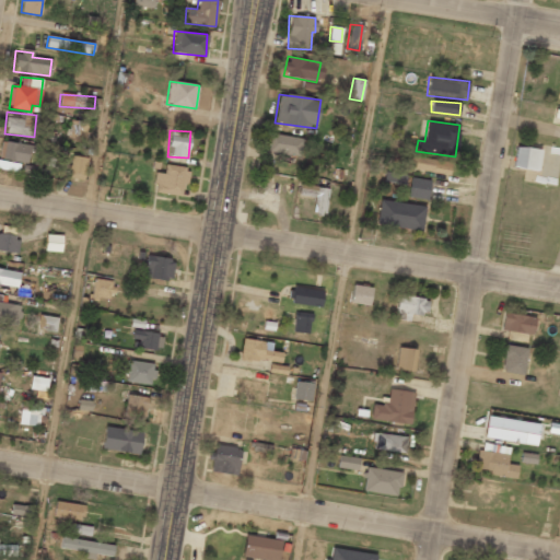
[(301,155),(302,137),(269,135),(268,153),(301,155)]
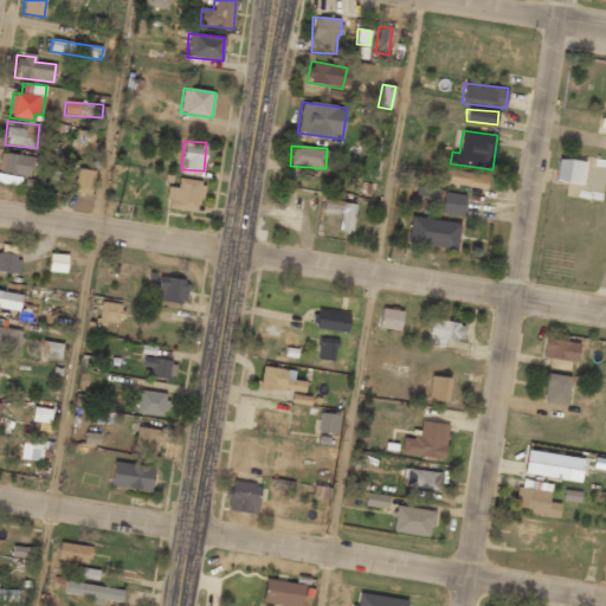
[(0,158),(0,171),(30,176),(33,158),(1,152),(0,158)]
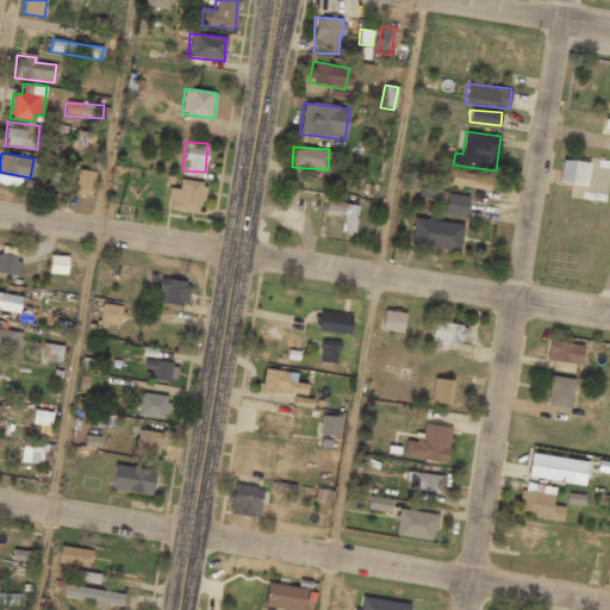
[(559,182),(586,186),(589,162),(561,160),(559,182)]
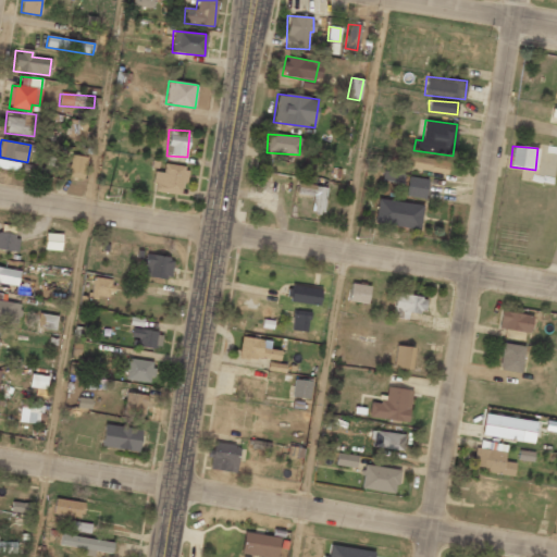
[(86,157),(71,155),(67,177),(84,180),(86,157)]
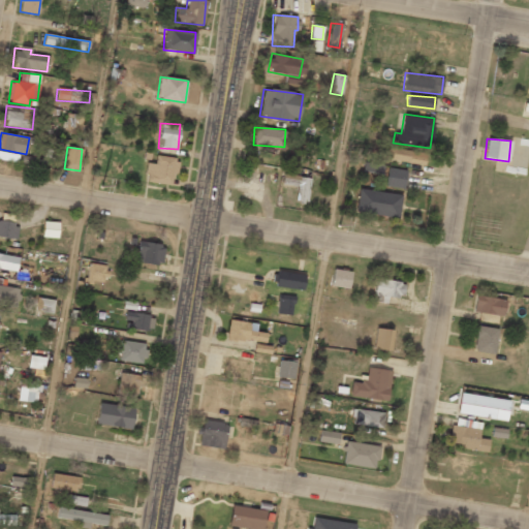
[(390,159),(424,165),(426,154),(392,148),(390,159)]
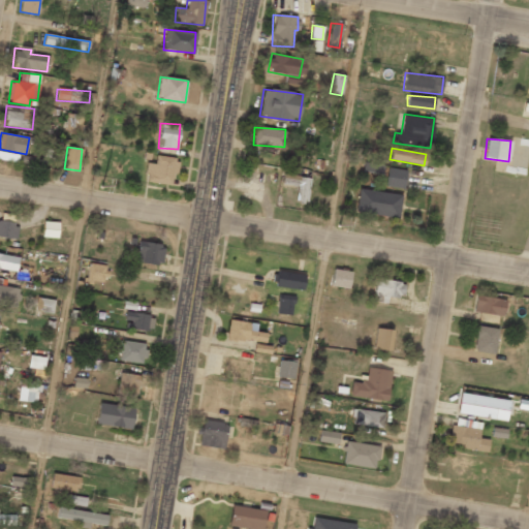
[(0,159),(18,161),(18,154),(0,151),(0,159)]
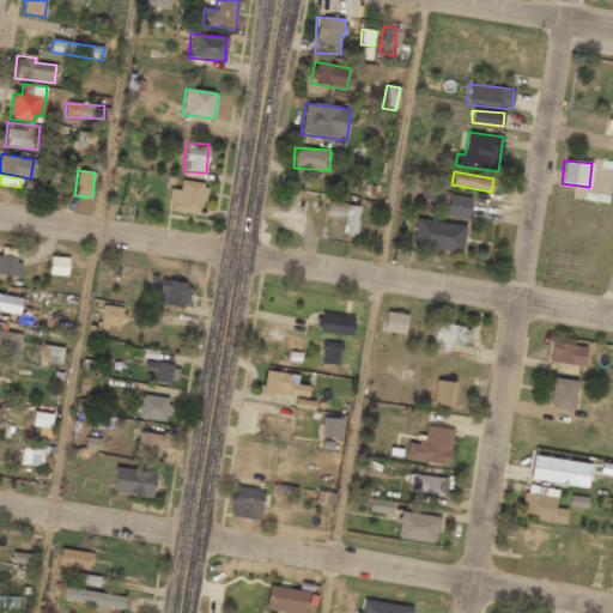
[(180,190),(171,189),(169,211),(198,214),(200,202),(205,202),(207,184),(180,181),(180,190)]
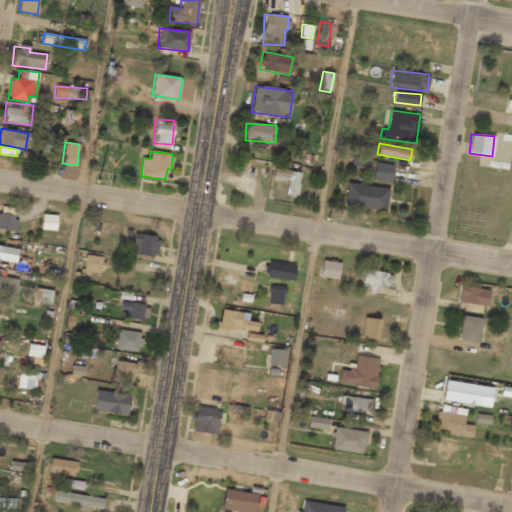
[(351,166),(370,167),(371,159),(352,158),(351,166)]
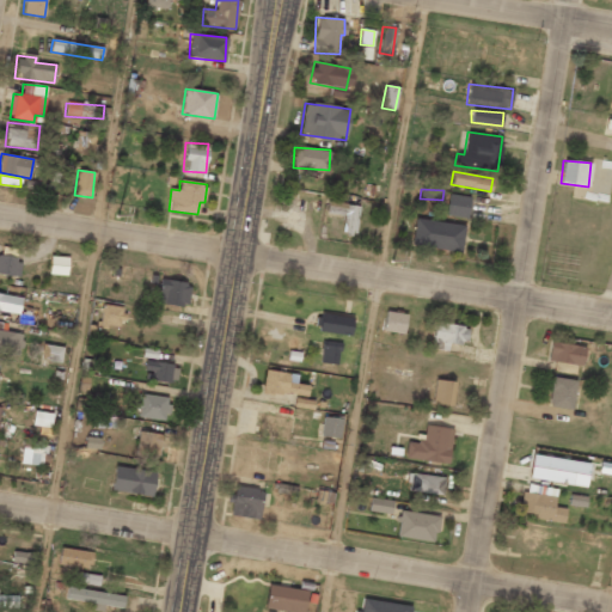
[(470,196),(448,194),(446,215),(467,218),(470,196)]
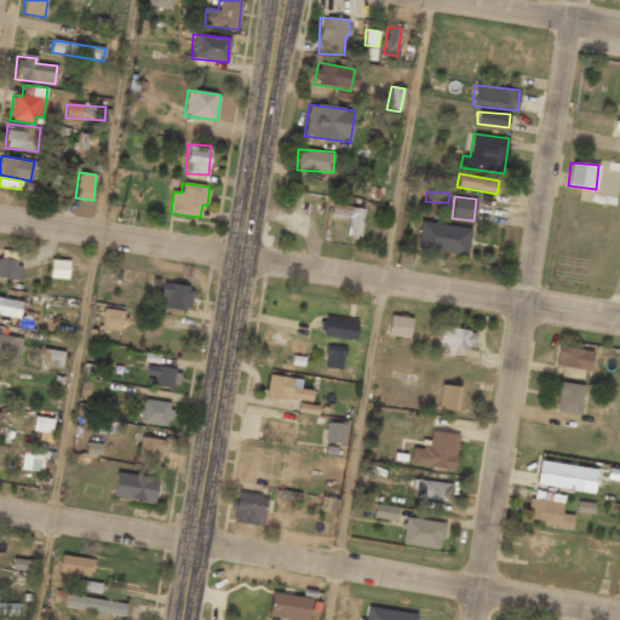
[(346,236),(361,236),(363,207),(332,205),(331,217),(349,218),(346,236)]
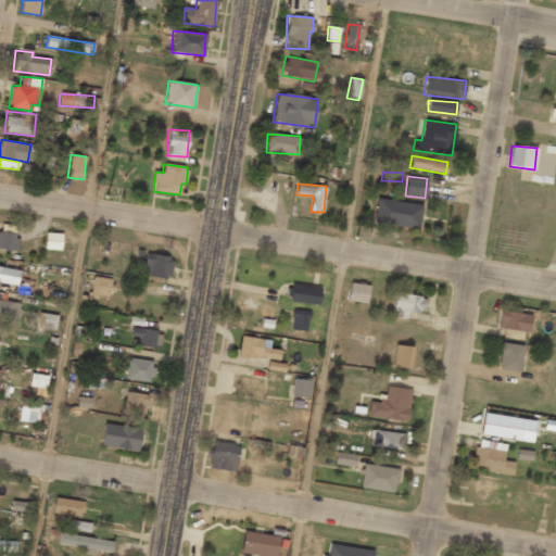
[(373,223),(418,229),(422,205),(377,198),(373,223)]
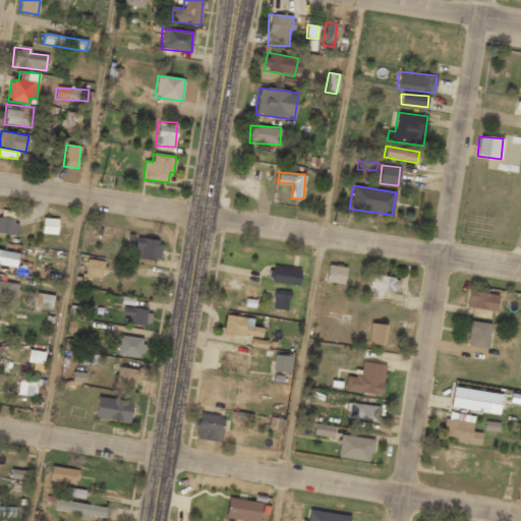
[(0,233),(15,234),(16,219),(0,217),(0,233)]
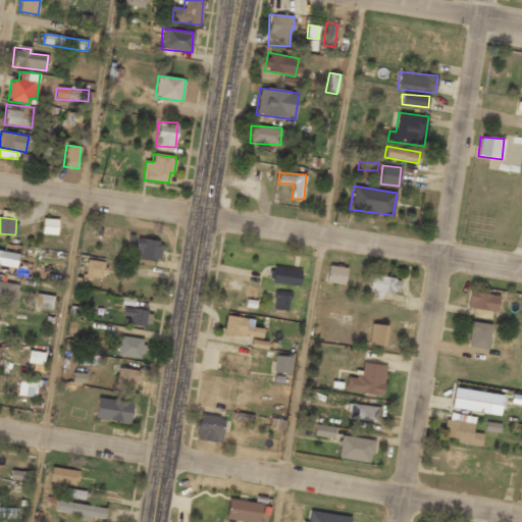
[(42,233),(57,235),(58,219),(43,218),(42,233)]
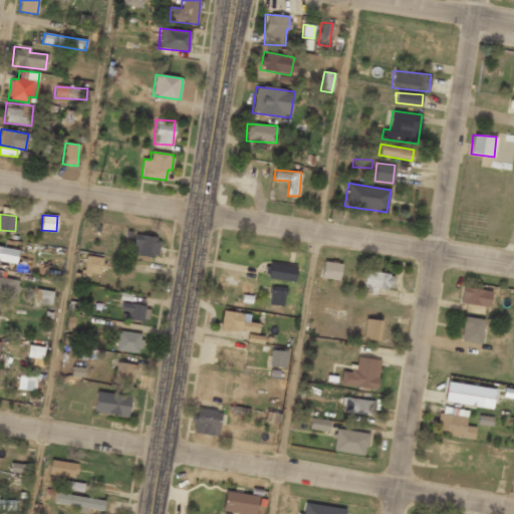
[(132,255),(156,257),(158,237),(135,235),(132,255)]
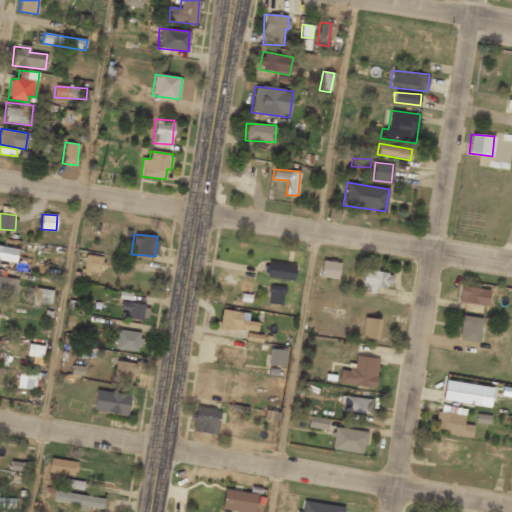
[(0,260),(16,262),(18,248),(0,246),(0,260)]
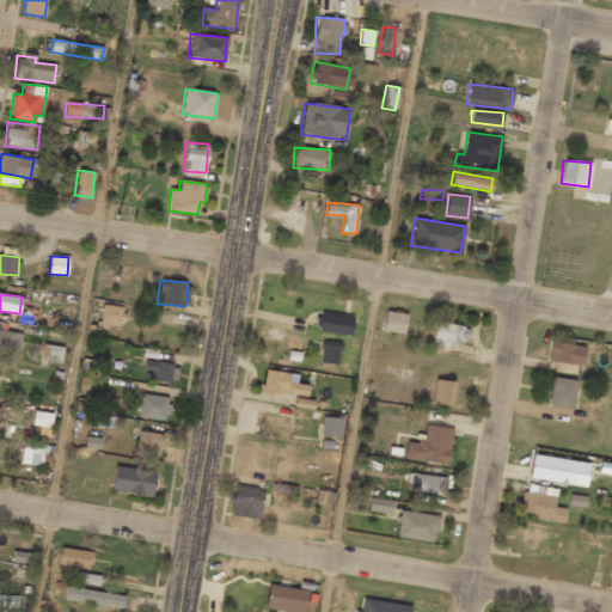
[(122,306),(101,305),(99,326),(121,328),(122,306)]
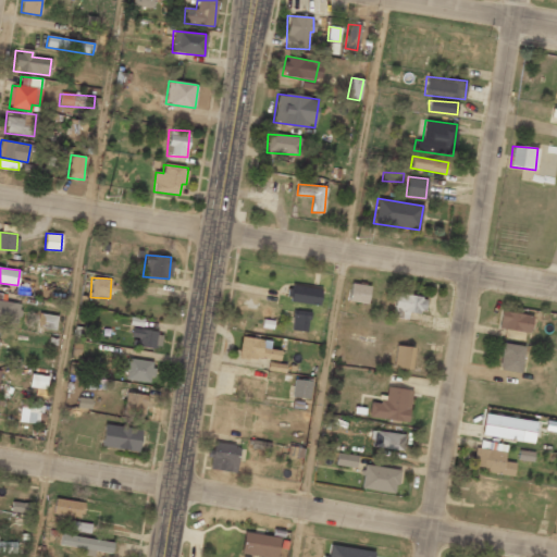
[(367,305),(370,286),(351,283),(348,300),(367,305)]
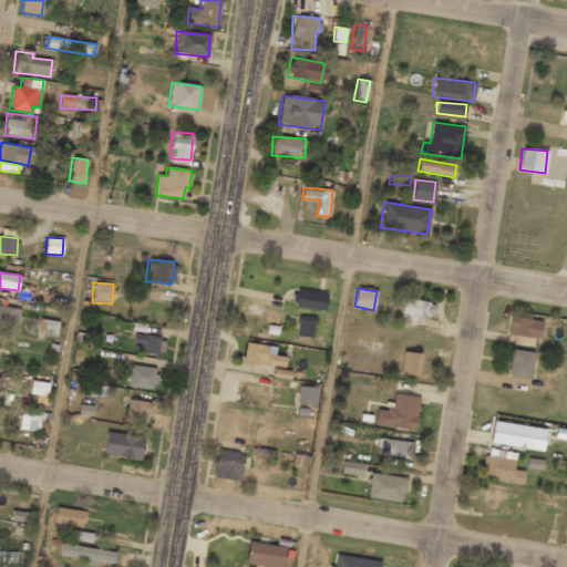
[(326,294),(297,291),(295,309),(325,311),(326,294)]
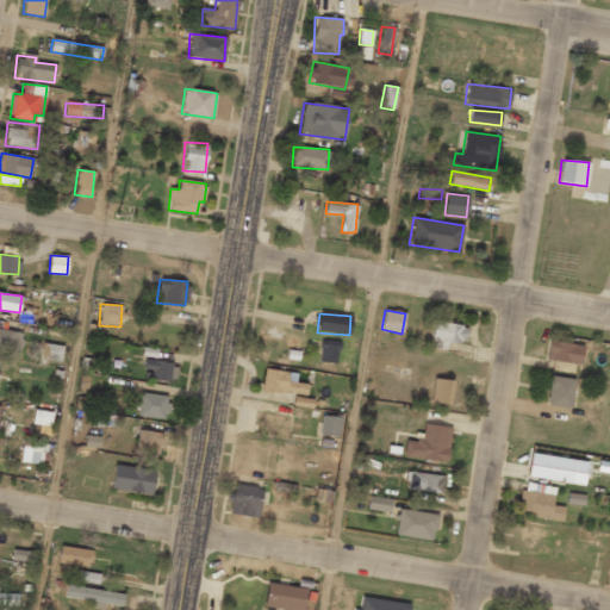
[(465,342),(467,325),(433,322),(430,348),(448,350),(448,341),(465,342)]
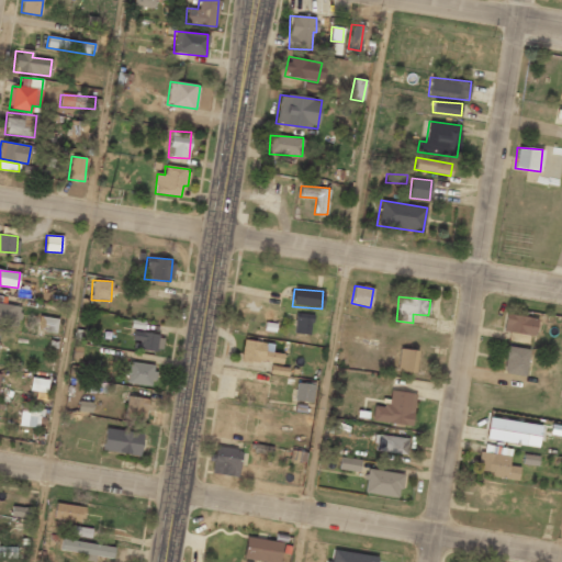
[(0,324),(17,328),(21,308),(0,303),(0,324)]
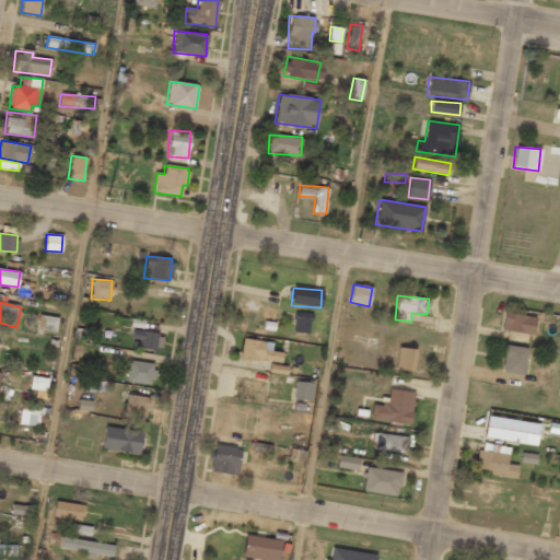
[(308,335),(312,314),(294,311),(292,331),(308,335)]
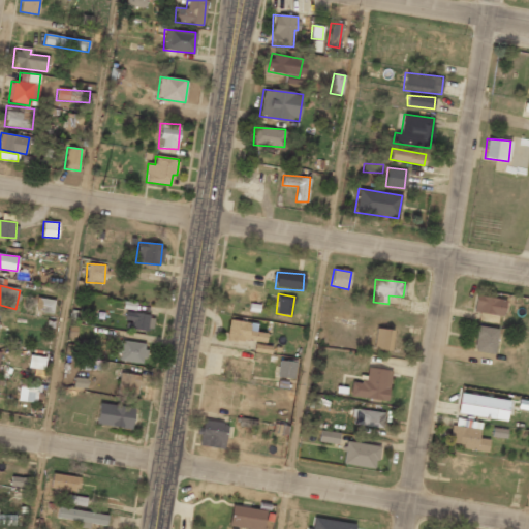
[(473,312),(503,315),(505,299),(475,296),(473,312)]
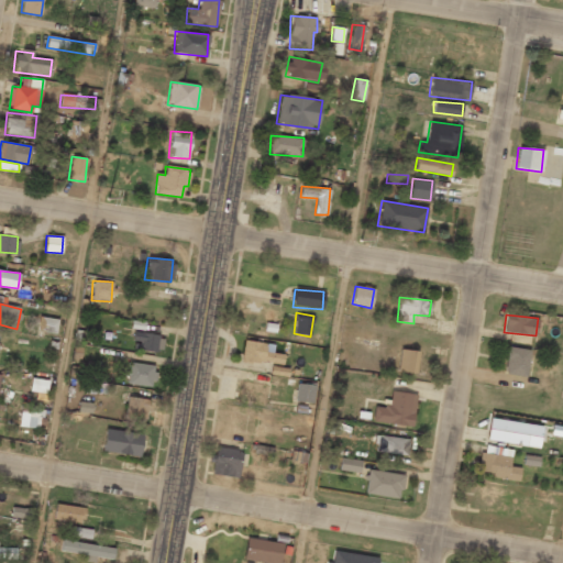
[(37,331),(56,333),(57,319),(39,317),(37,331)]
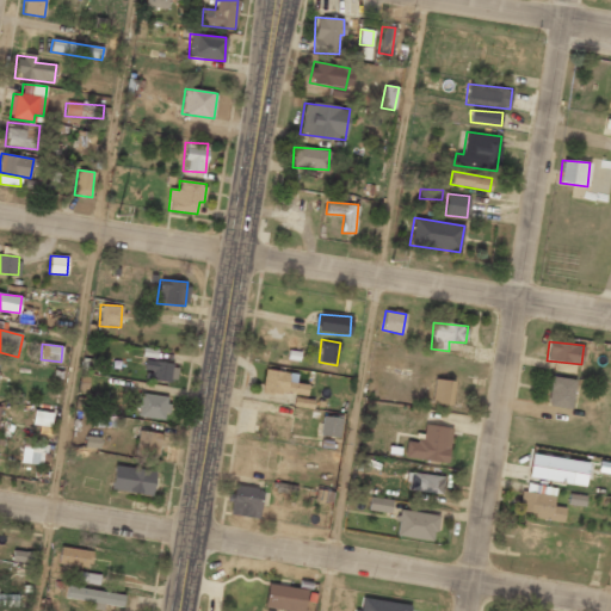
[(170,382),(173,363),(146,359),(143,370),(153,371),(152,380),(170,382)]
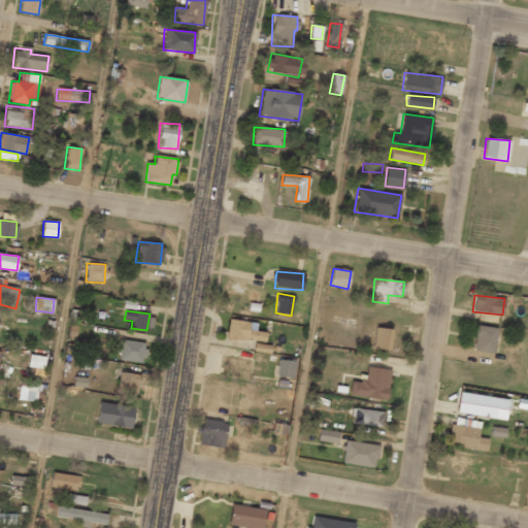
[(266,332),(249,330),(249,322),(228,320),(226,338),(265,342),(266,332)]
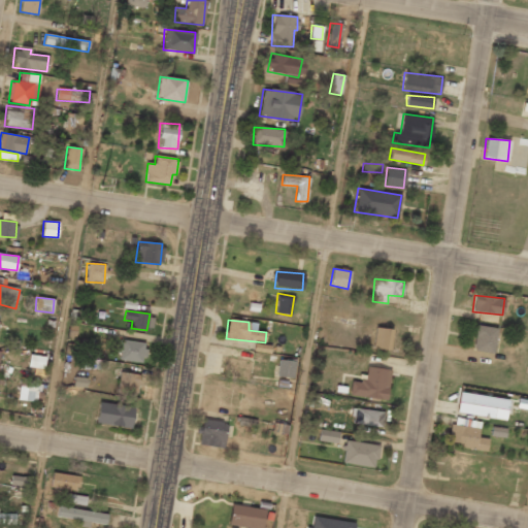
[(494,353),(495,327),(474,326),(473,352),(494,353)]
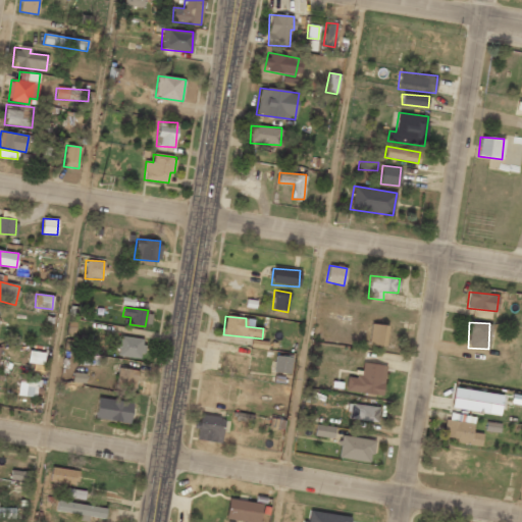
[(368,345),(385,346),(387,325),(370,324),(368,345)]
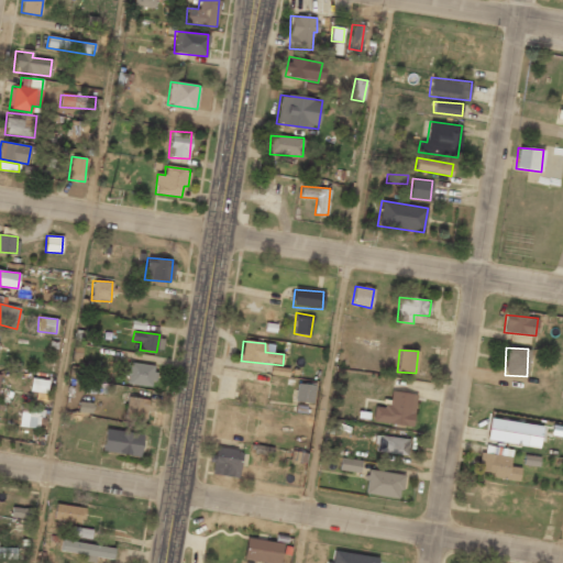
[(155,365),(130,363),(128,384),(153,386),(155,365)]
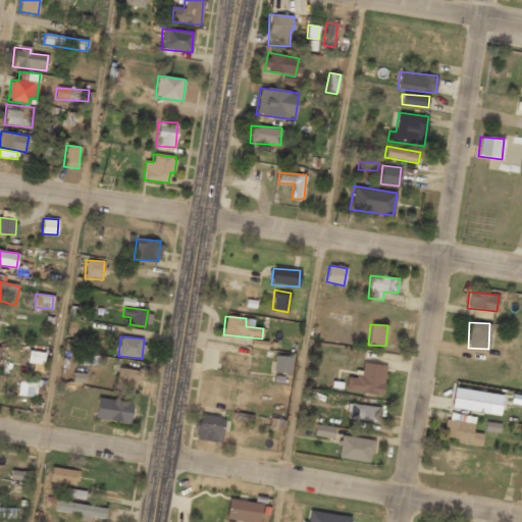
[(273,372),(290,373),(292,357),(275,356),(273,372)]
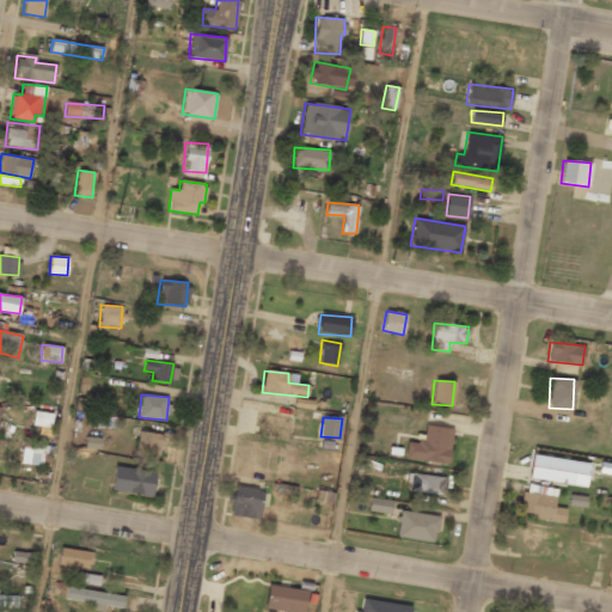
[(452,428),(424,426),(423,435),(417,435),(417,442),(407,441),(404,459),(448,464),(452,428)]
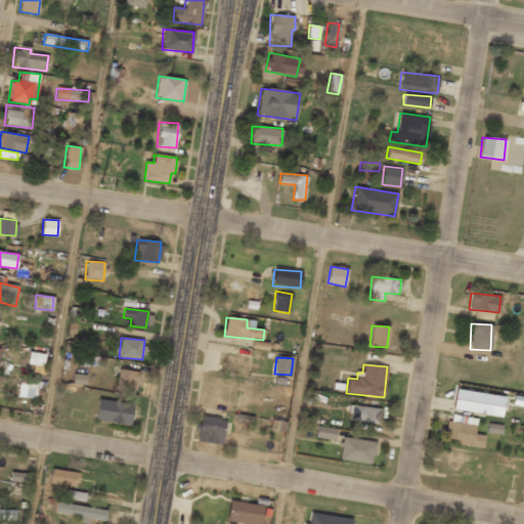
[(138,372),(118,369),(116,389),(136,391),(138,372)]
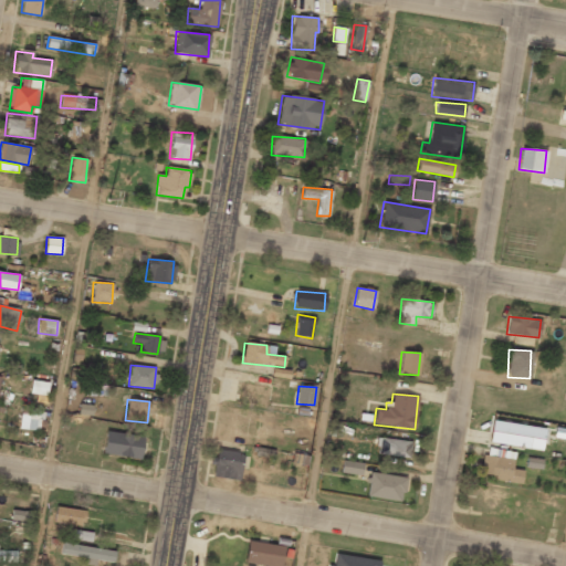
[(92,405),(80,405),(79,415),(92,415),(92,405)]
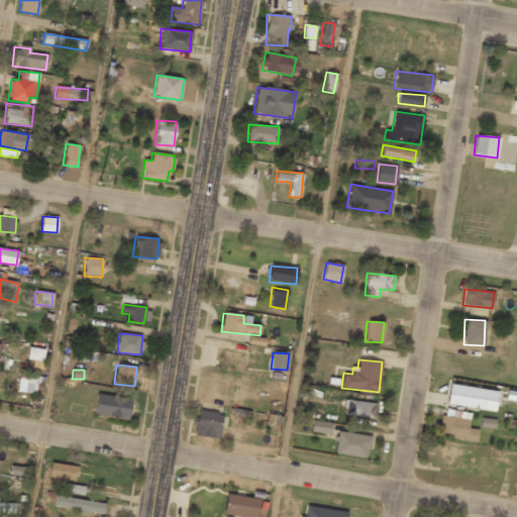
[(39,384),(40,373),(18,372),(18,392),(35,393),(36,384),(39,384)]
